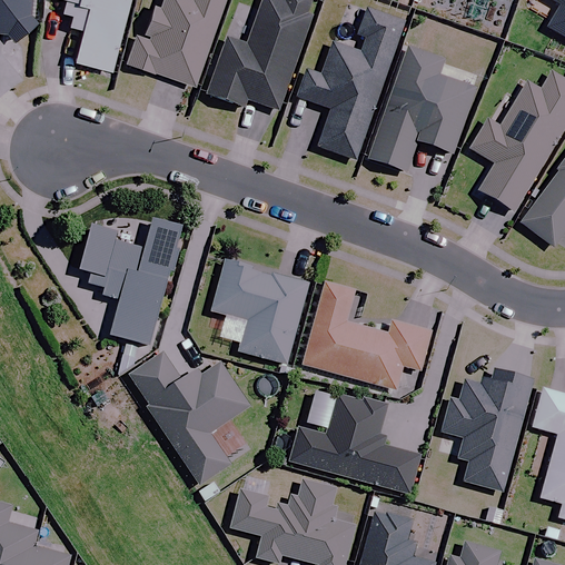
[(0,0),(0,33),(9,36),(12,41),(35,23),(37,0),(0,0)]
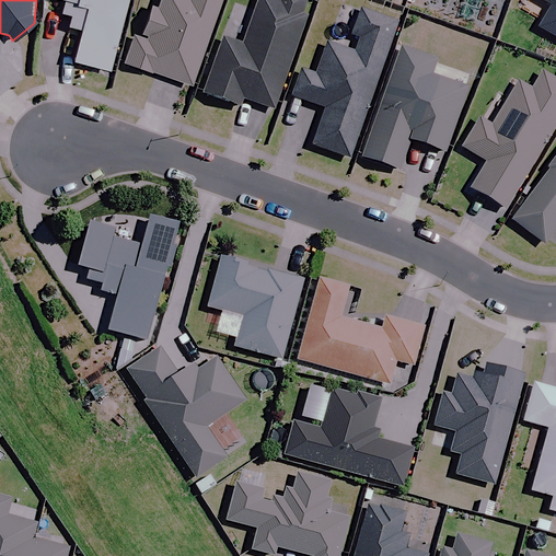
[(64,0),(61,11),(71,14),(68,24),(81,27),(73,59),(109,69),(127,0),(64,0)]
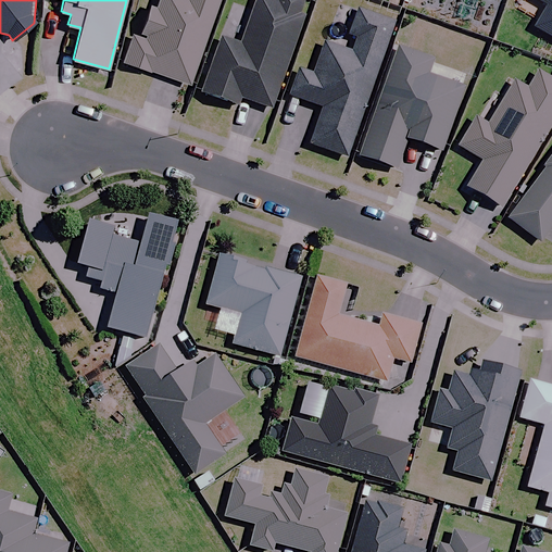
[(160,0),(158,5),(151,2),(140,33),(137,30),(126,61),(191,83),(218,0),(160,0)]
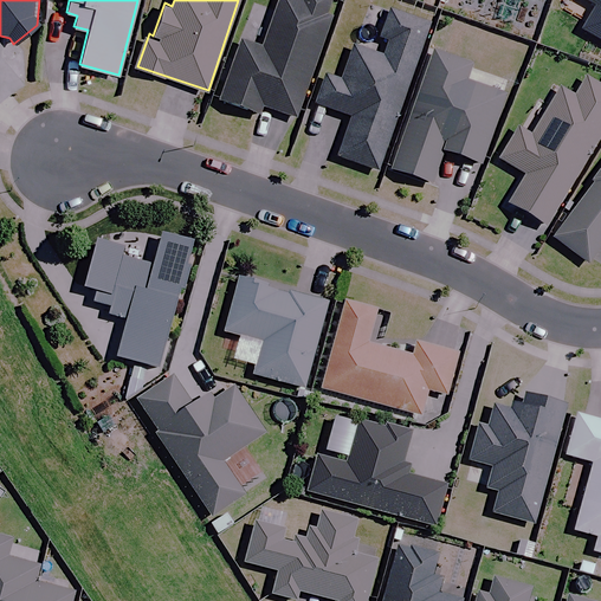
[(335,8),(311,0),(282,0),(266,46),(243,38),(221,101),(262,115),(265,107),(297,117),(335,8)]
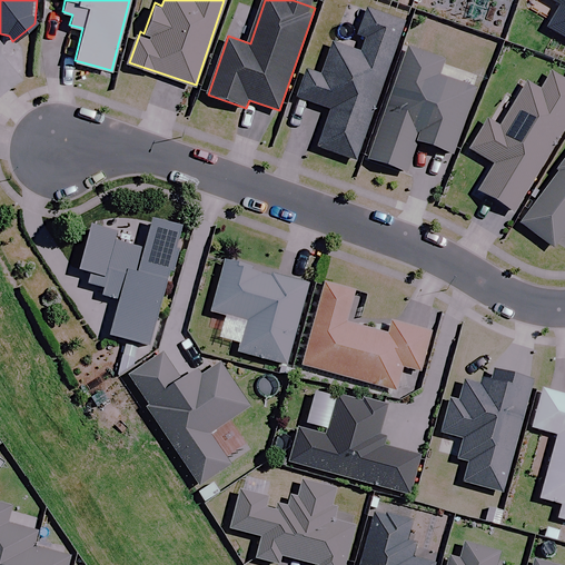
[(558,0),(564,3),(551,28),(564,36),(564,0),(558,0)]
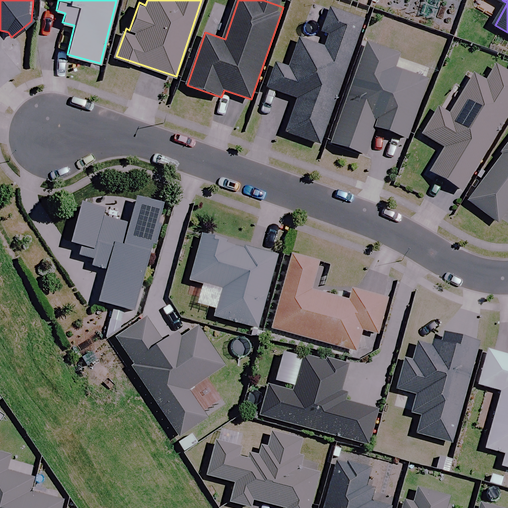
[(321,143),(322,139),(358,35),(365,17),(333,6),(326,25),(330,27),(324,45),(302,38),(292,68),(279,63),(270,87),(300,98),(288,132),(321,143)]
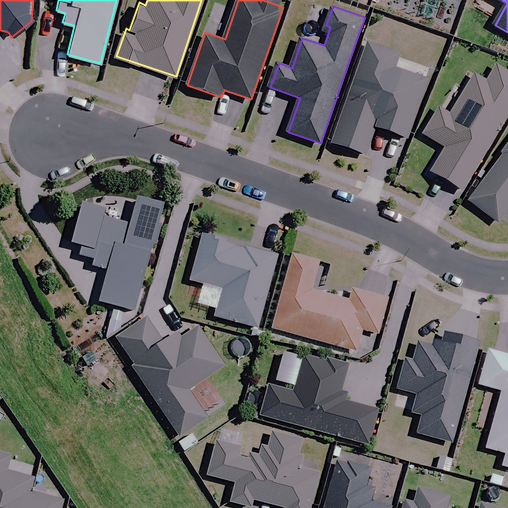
[(367,38),(331,142),(368,155),(377,127),(408,138),(429,78),(395,66),(401,50),(367,38)]
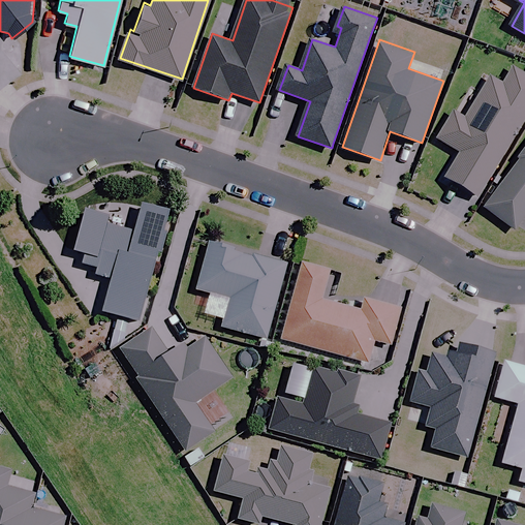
[(524,73),(513,67),(503,84),(490,75),(465,118),(455,112),(439,139),(462,152),(446,178),(480,197),(524,118),(524,73)]
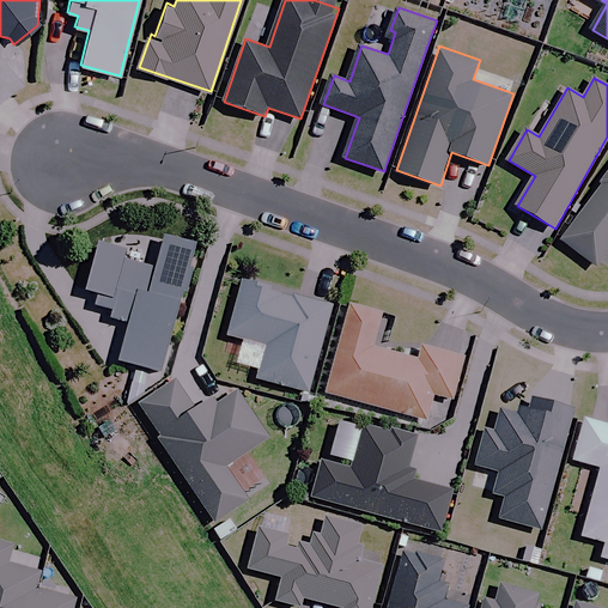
[(607,175),(561,239),(597,266),(607,251),(607,175)]
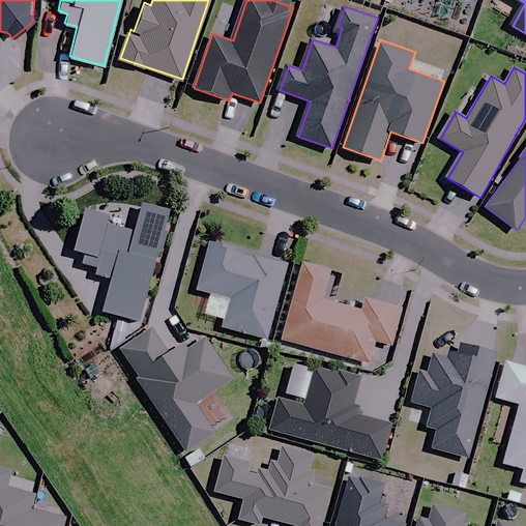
[(170,214),(143,206),(136,232),(109,224),(111,217),(87,210),(75,256),(80,257),(77,268),(112,279),(103,311),(140,321),(170,214)]
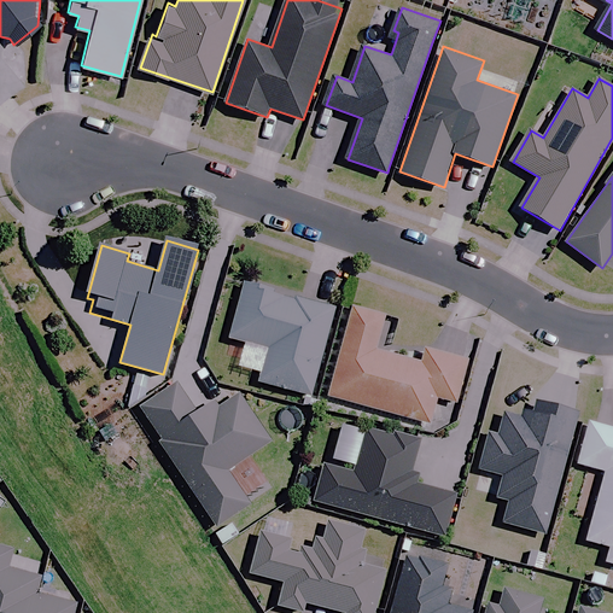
[(337,307),(247,281),(232,337),(270,348),(261,380),(311,395),(337,307)]
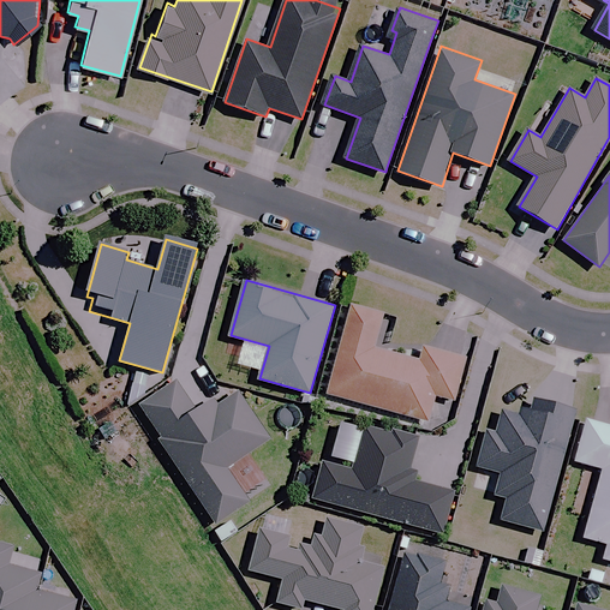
[(384,312),(352,304),(328,393),(429,422),(436,395),(454,400),(466,357),(423,345),(419,358),(375,346),(384,312)]
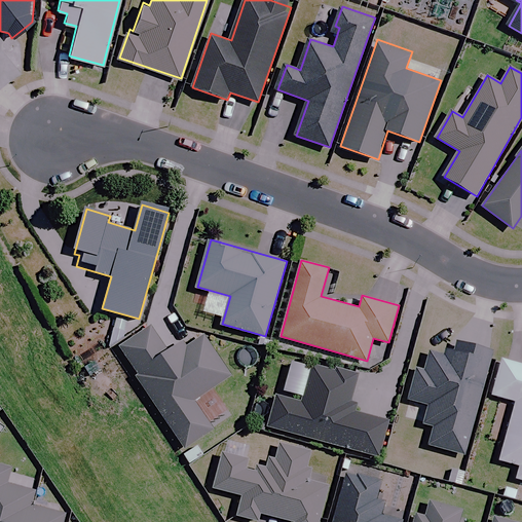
[(171,355),(152,325),(120,345),(184,448),(215,430),(196,399),(231,377),(203,334),(171,355)]
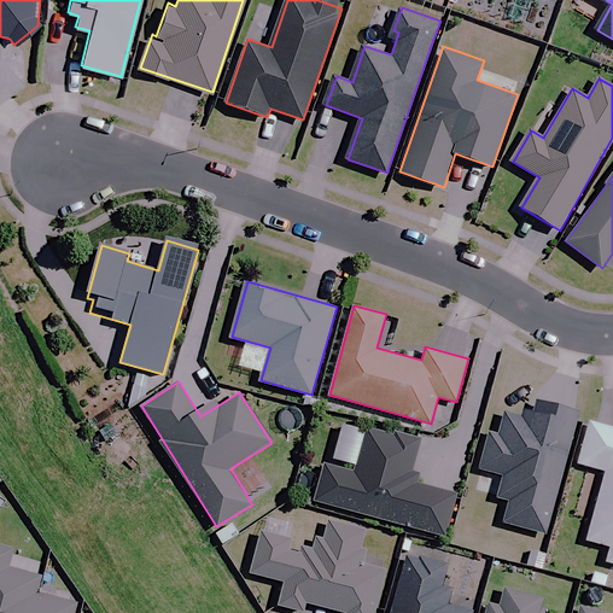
[(577,410),(539,401),(536,416),(508,409),(502,435),(491,431),(478,486),(511,494),(503,521),(548,532),(577,410)]
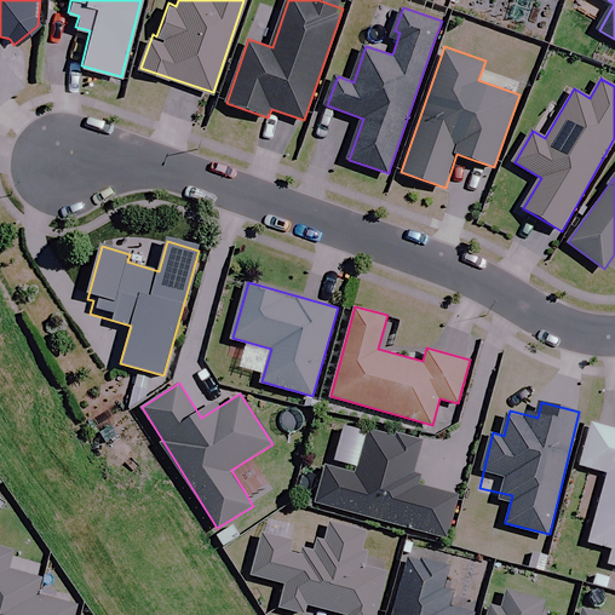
[(614,423),(592,418),(580,464),(608,471),(602,494),(592,492),(585,516),(596,518),(590,540),(613,546),(609,562),(614,563),(614,423)]
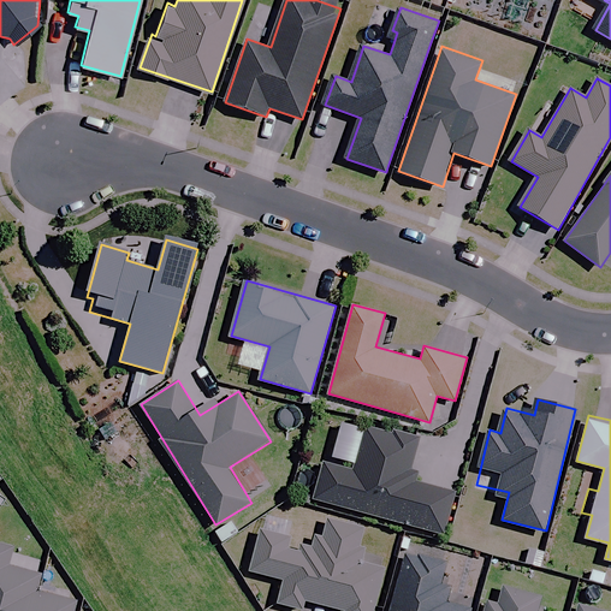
[(421,439),(367,423),(355,469),(326,462),(316,498),(444,533),(456,491),(410,479),(421,439)]
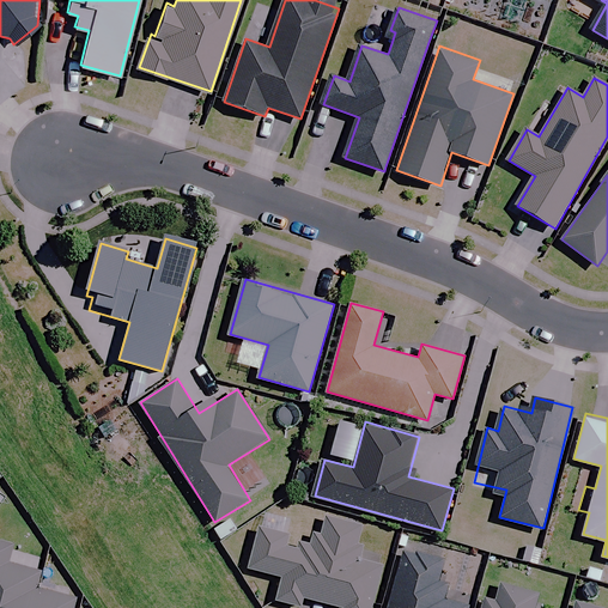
[(365,523),(326,514),(320,541),(289,533),(261,527),(250,569),(283,576),(277,601),(303,607),(305,599),(339,607),(338,607),(372,607),(384,564),(357,558),(365,523)]
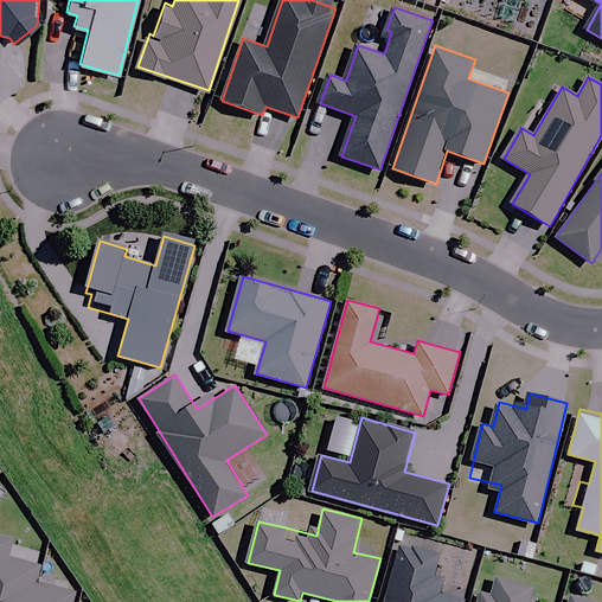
[(13,555),(17,539),(0,535),(0,601),(72,601),(76,590),(36,580),(40,562),(13,555)]
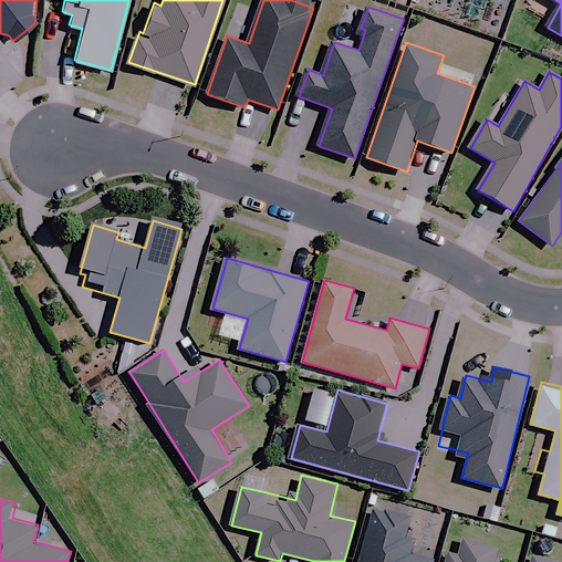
[(409,514),(377,505),(360,561),(434,561),(435,560),(408,552),(414,536),(404,533),(409,514)]
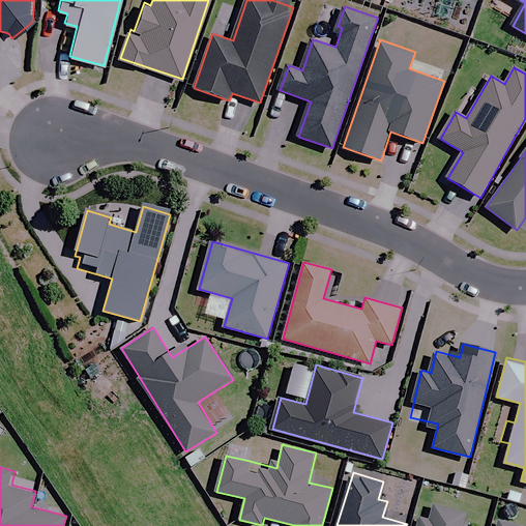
[(464,525),(468,513),(422,501),(416,525),(464,525)]
